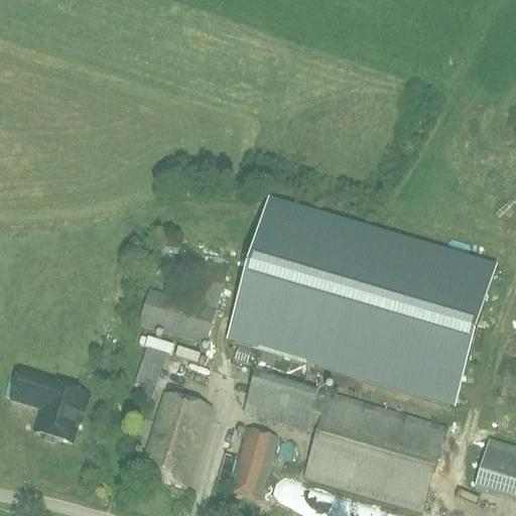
[(271,205),(231,342),(453,407),(454,404),(494,270),(271,205)]
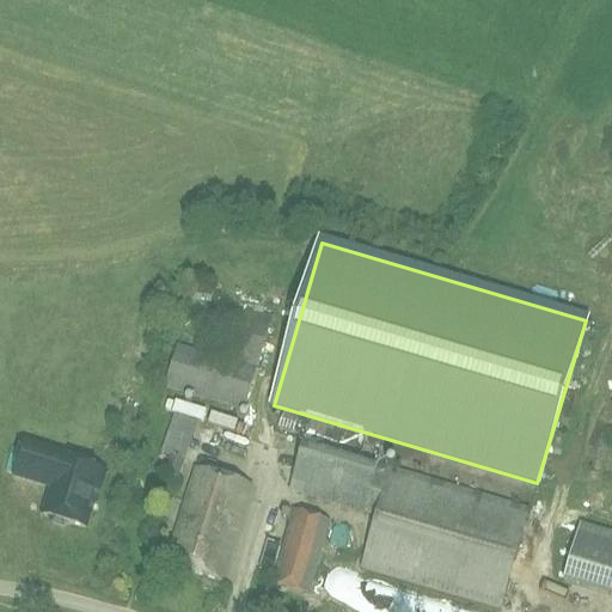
[(165,390),(244,412),(270,319),(238,311),(225,360),(177,347),(165,390)]
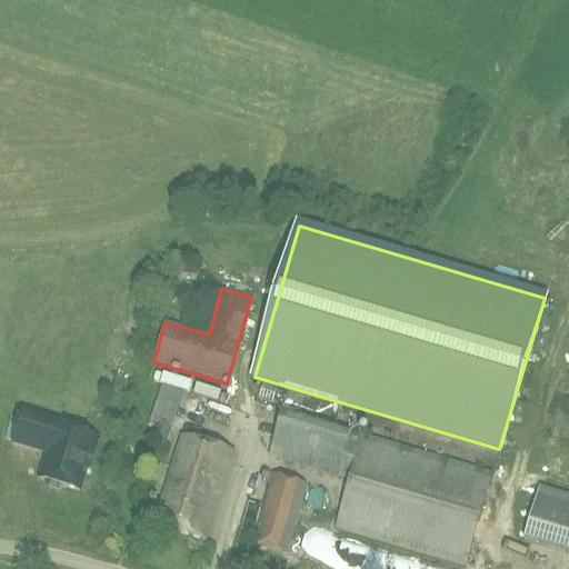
[(208,393),(210,382),(153,368),(151,379),(208,393)]
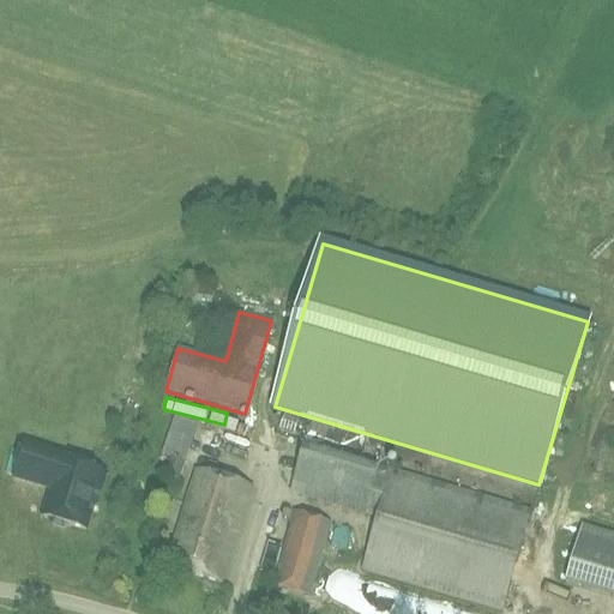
[(178,477),(197,422),(174,415),(161,451),(170,455),(163,473),(178,477)]
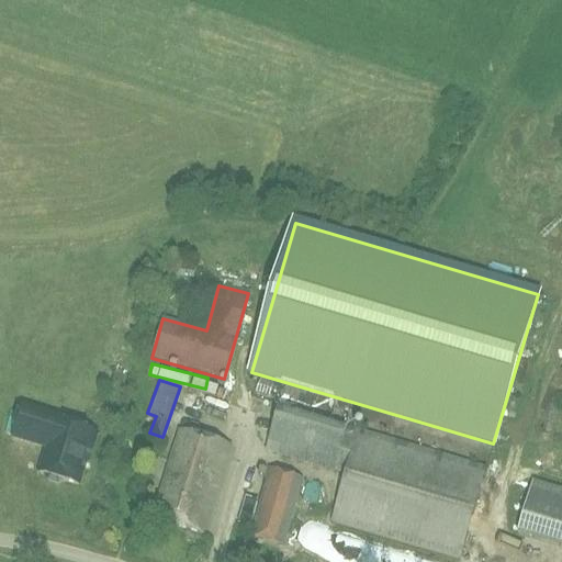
[(334,458),(345,427),(272,402),(273,426),(270,436),(271,453),(284,452),(305,460),(334,458)]
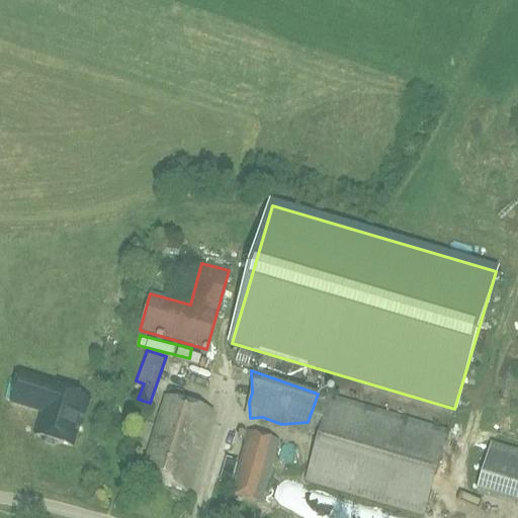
[(77,425),(85,399),(50,389),(51,384),(17,374),(8,403),(40,413),(32,437),(37,438),(41,445),(51,448),(58,444),(69,448),(76,425),(77,425)]
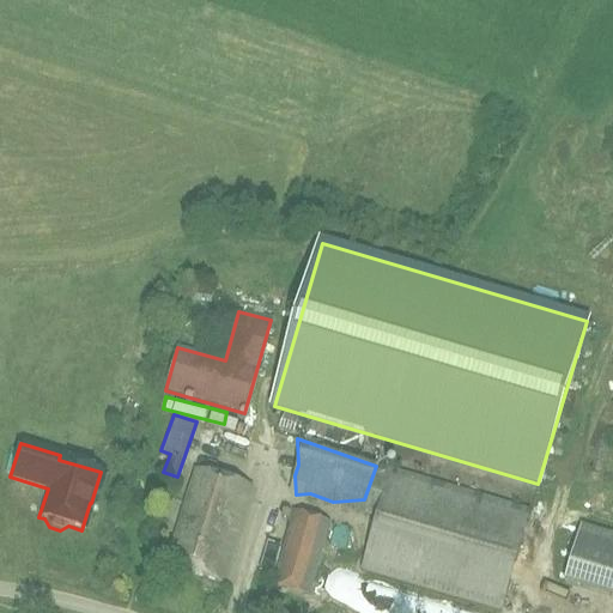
[(222,582),(252,485),(195,467),(165,565),(222,582)]
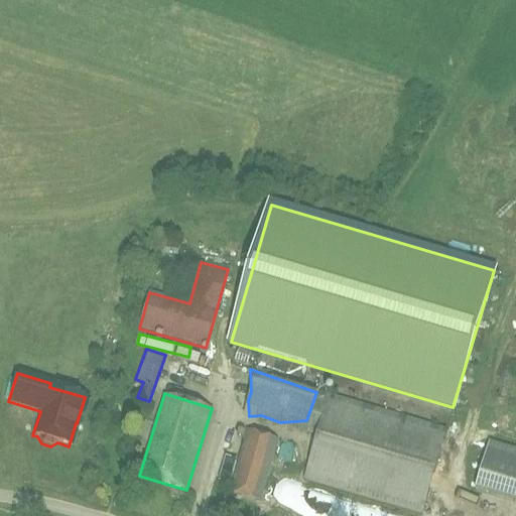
[(330,394),(317,433),(305,477),(422,512),(446,428),(330,394)]
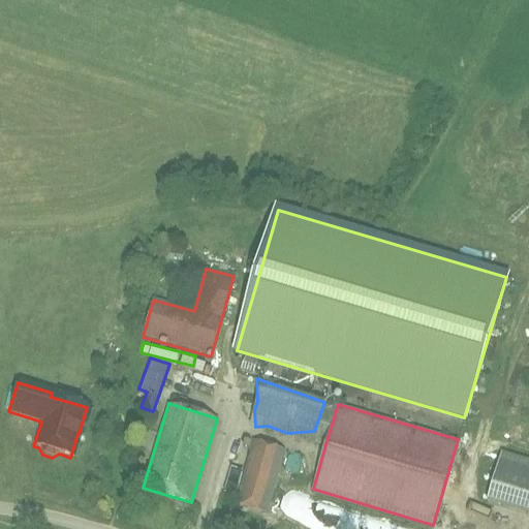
[(267,511),(284,448),(252,439),(235,503),(267,511)]
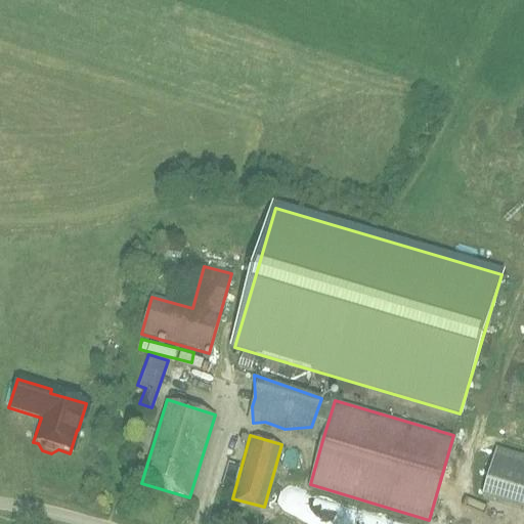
[(523,509),(523,456),(495,448),(481,496),(523,509)]
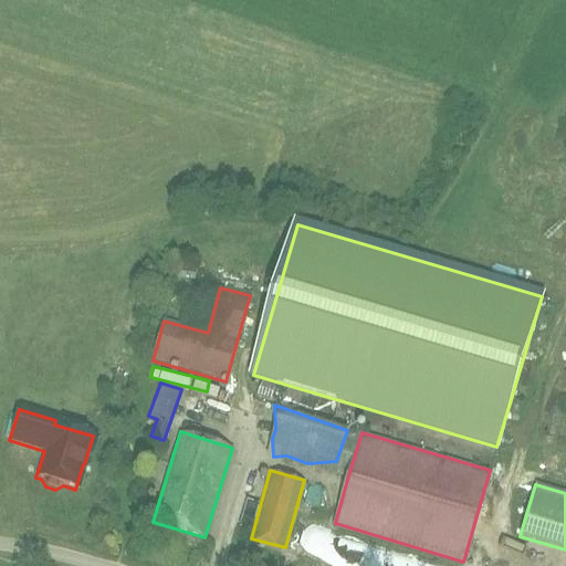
[(307,502),(303,525),(324,528),(328,505),(307,502)]
